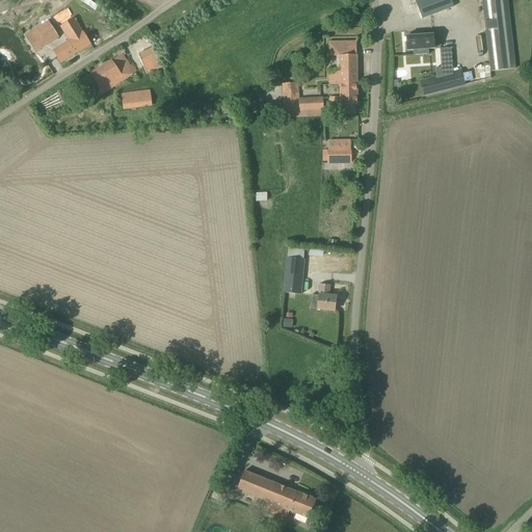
[(451,0),(418,0),(416,1),(422,19),(454,6),(451,0)]
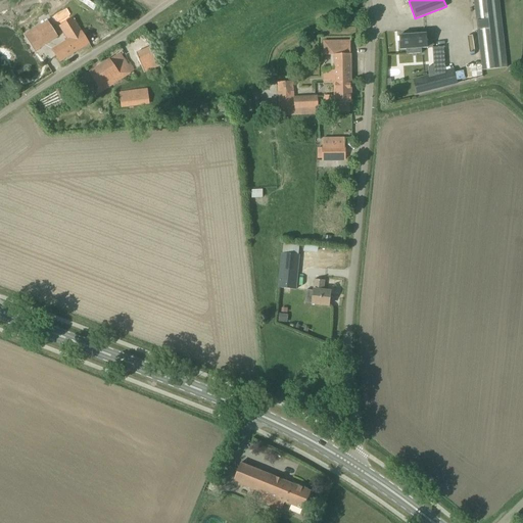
[(473,0),(482,70),(507,67),(497,0),(473,0)]
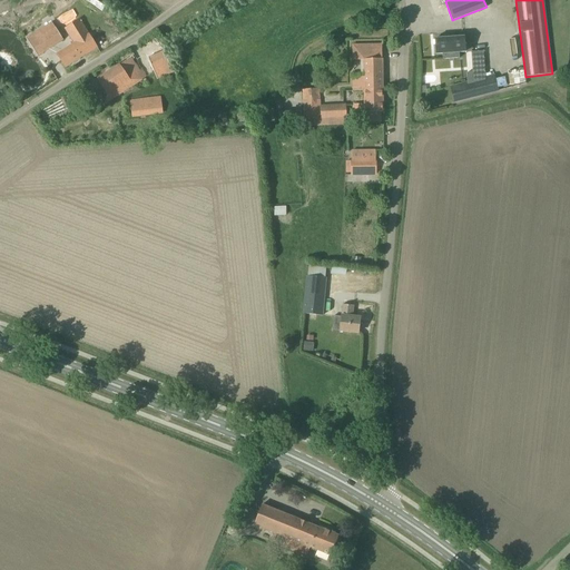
[(57,55),(65,68),(97,48),(79,19),(65,28),(75,43),(57,55)]
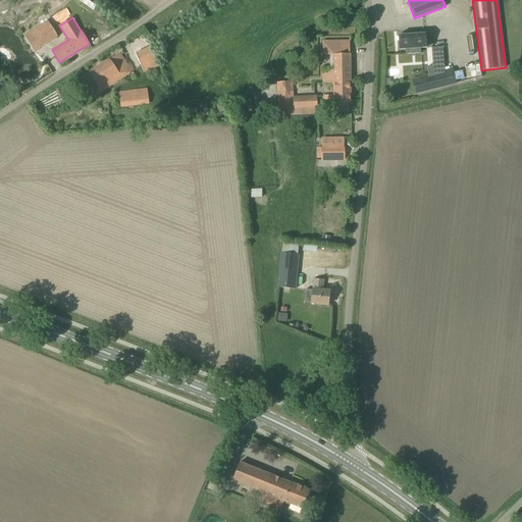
[(35,51),(40,48),(58,37),(51,27),(33,38),(29,41),(35,51)]
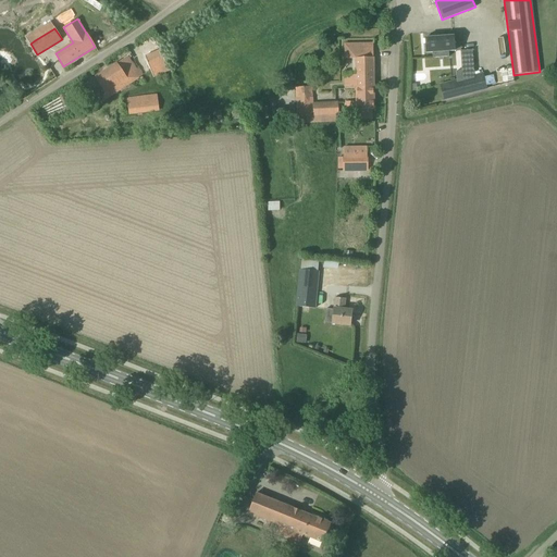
[(425,38),(426,53),(432,53),(433,58),(449,57),(448,51),(455,51),(454,36),(425,38)]
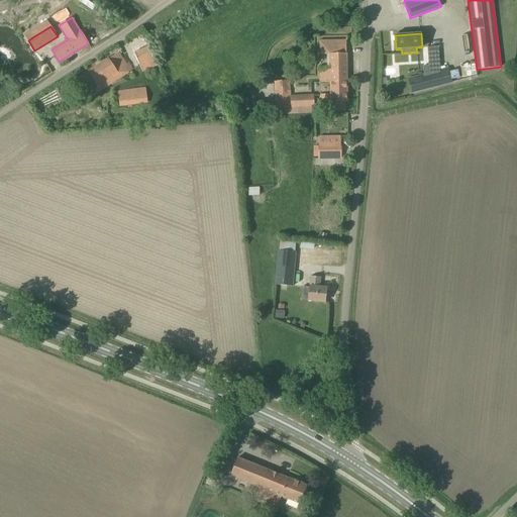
[(346,42),(320,42),(320,48),(325,48),(325,55),(330,55),(330,70),(320,71),(321,83),(330,82),(347,82),(346,42)]
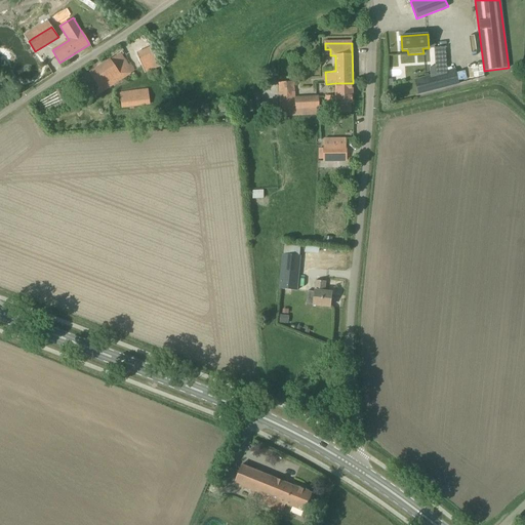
[(158,63),(151,47),(137,53),(144,69),(158,63)]
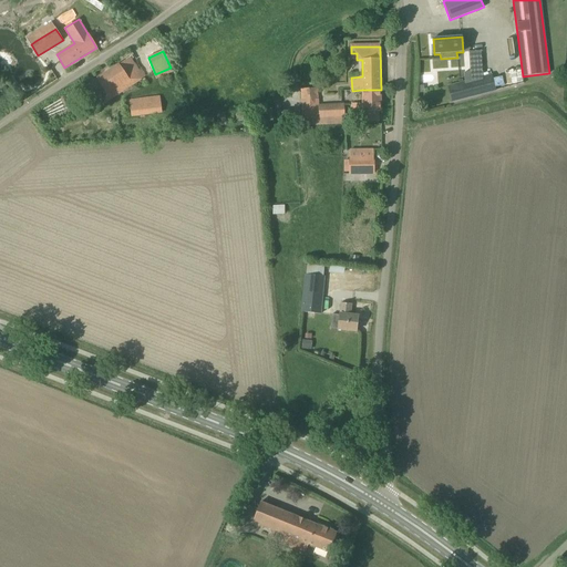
[(120,64),(84,86),(98,107),(127,88),(130,91),(135,88),(133,84),(145,76),(132,57),(120,64)]
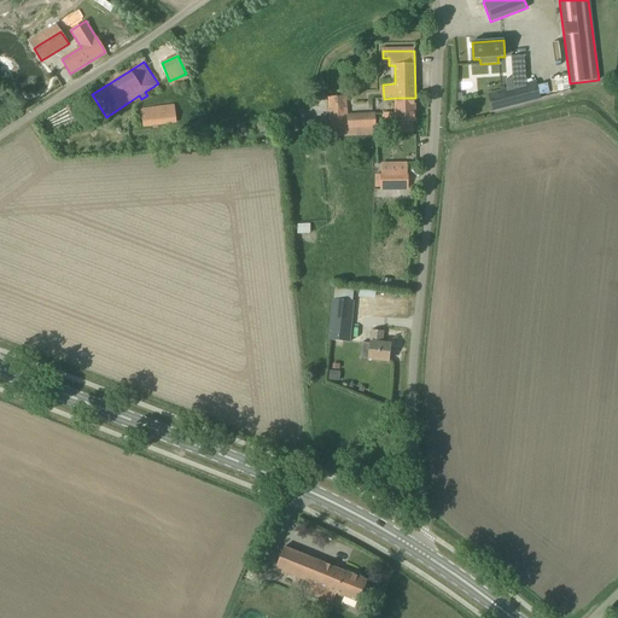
[(459,65),(459,77),(468,76),(468,65),(459,65)]
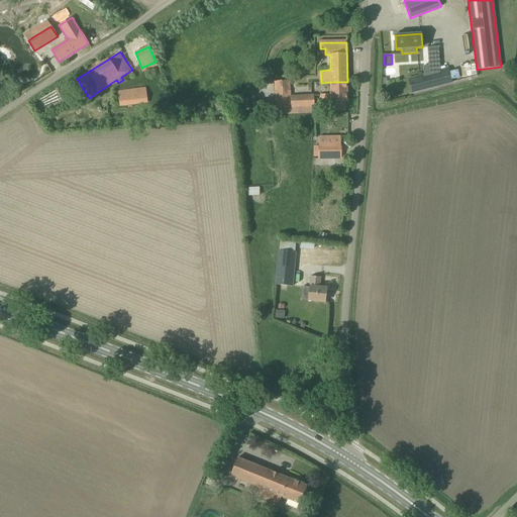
[(448,69),(409,79),(412,93),(452,83),(448,69)]
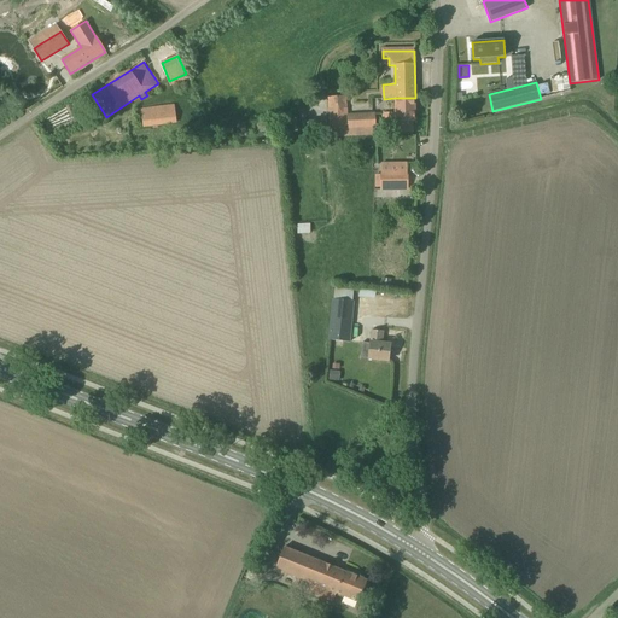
[(340,138),(377,135),(375,112),(349,115),(348,95),(326,97),(328,130),(340,129),(340,138)]
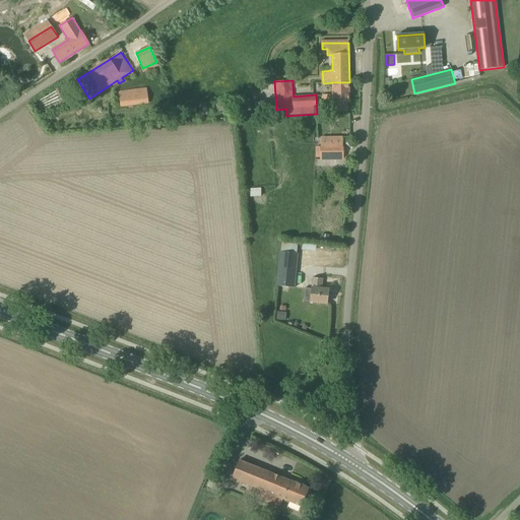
[(349,103),(349,82),(332,82),(332,94),(323,94),(323,111),(347,111),(347,103),(349,103)]
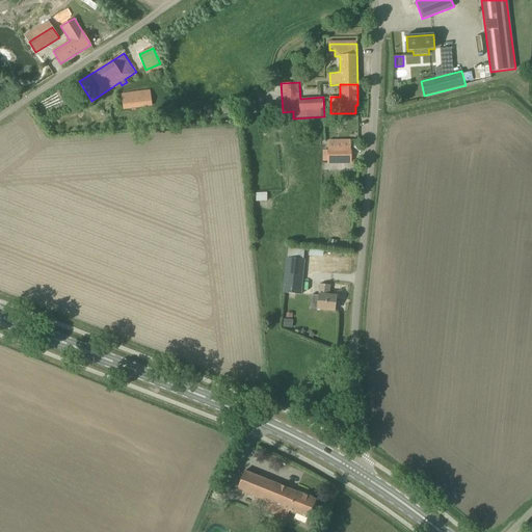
[(150,89),(122,95),(124,110),(153,106),(150,89)]
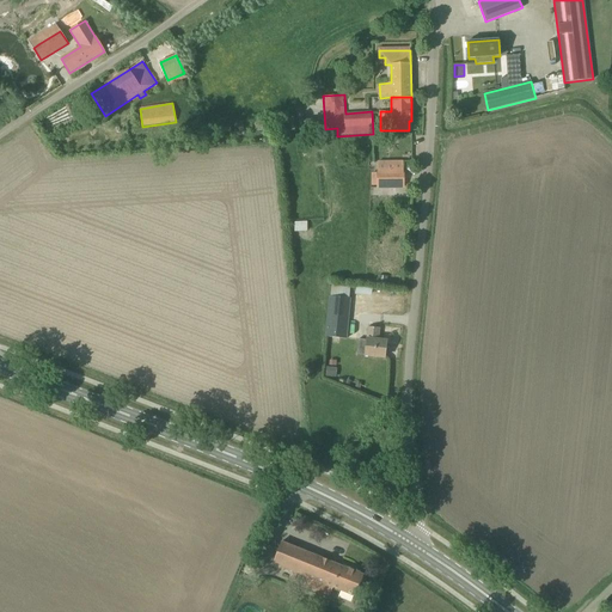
[(404,188),(404,171),(378,171),(378,188),(404,188)]
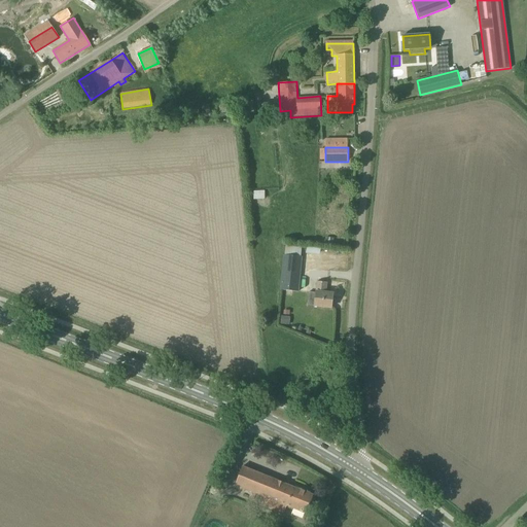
[(251,190),(251,199),(262,200),(262,191),(251,190)]
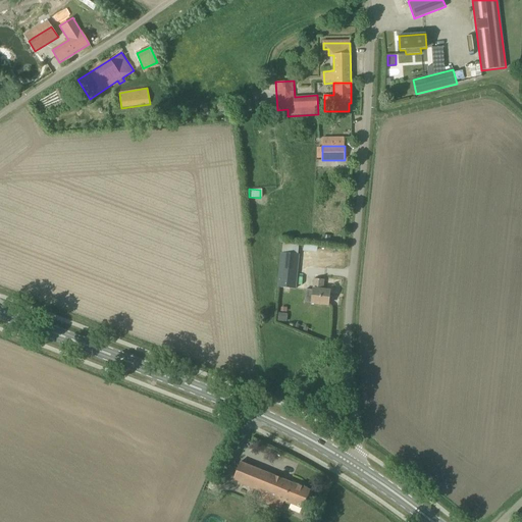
[(278,286),(295,288),(298,255),(281,254),(278,286)]
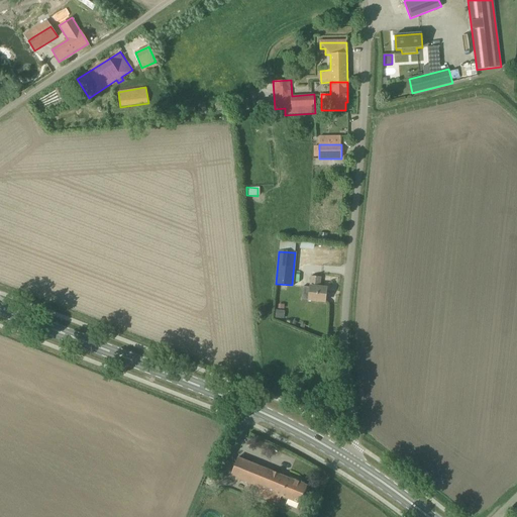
[(321,278),(311,277),(309,288),(308,300),(325,302),(326,288),(319,288),(321,278)]
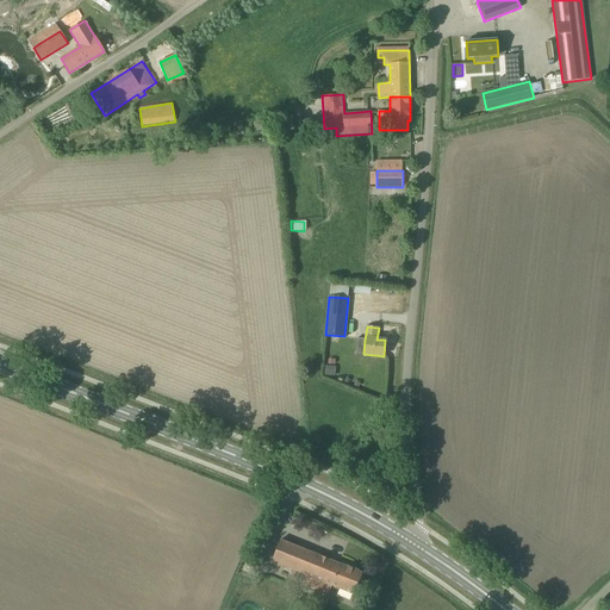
[(358,338),(355,355),(363,356),(363,354),(365,340),(358,338)]
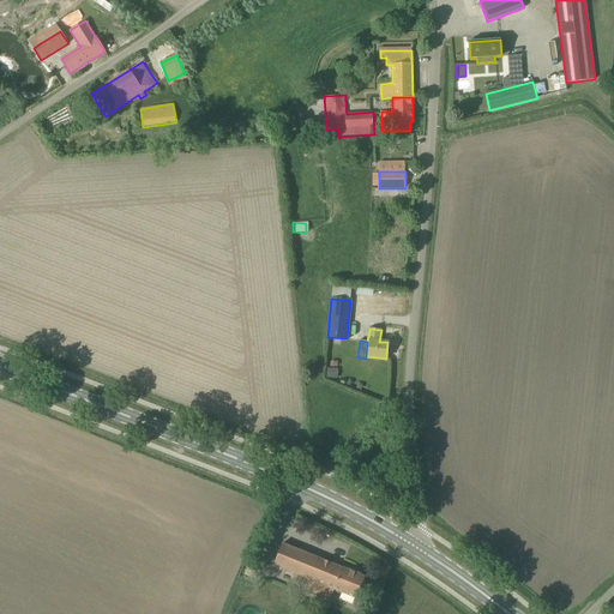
[(365,577),(282,545),(274,565),(309,579),(305,590),(330,600),(335,590),(356,599),(365,577)]
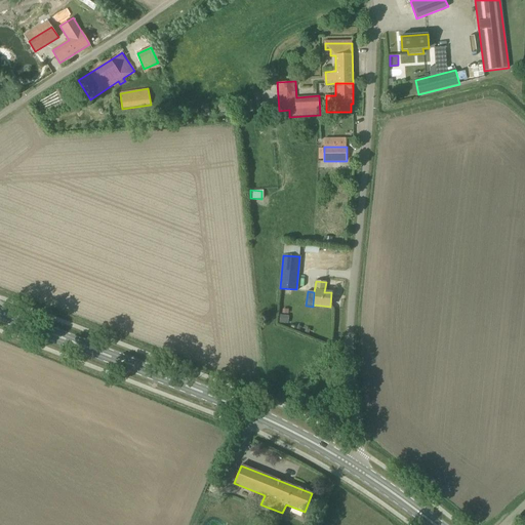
All buildings are outlined.
